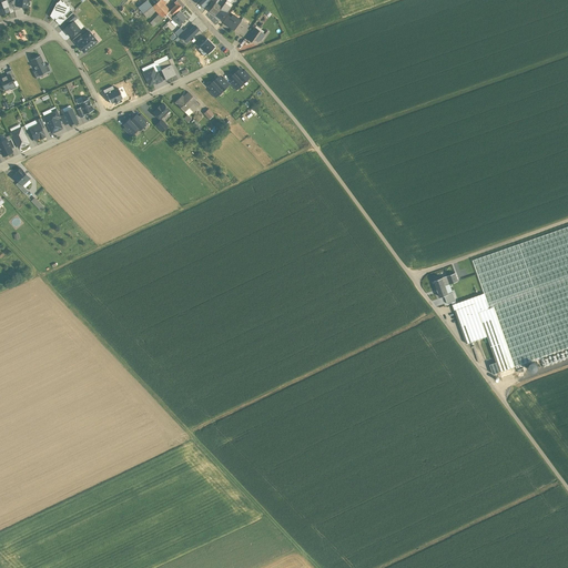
[(7,0),(0,0),(0,12),(1,14),(9,11),(7,3),(8,3),(7,0)]
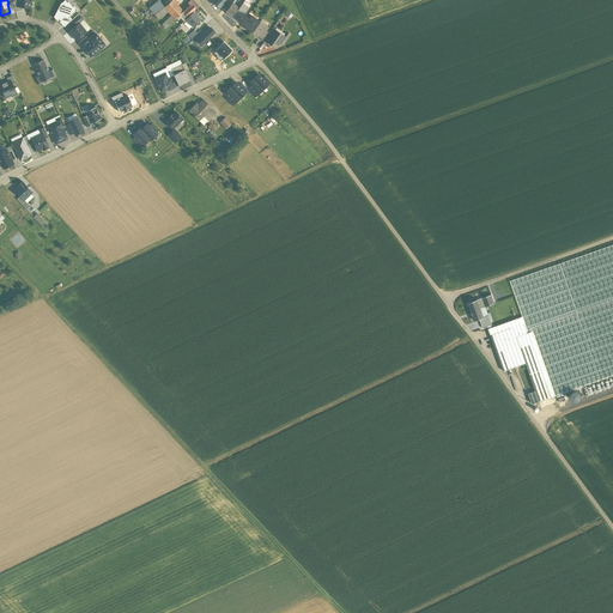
[(155,16),(165,7),(158,0),(150,8),(155,16)]
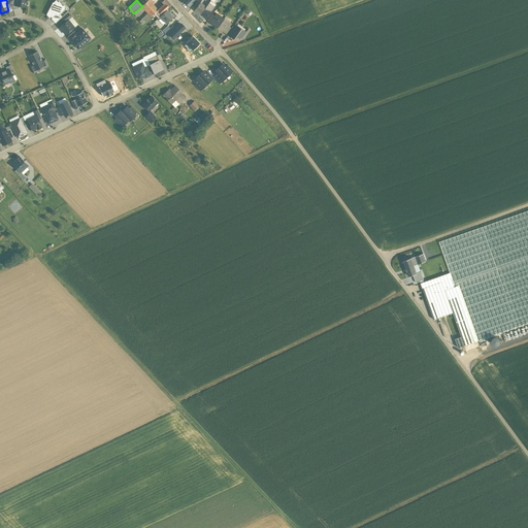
[(150,2),(149,0),(146,2),(142,6),(145,9),(149,12),(151,15),(157,10),(150,2)]
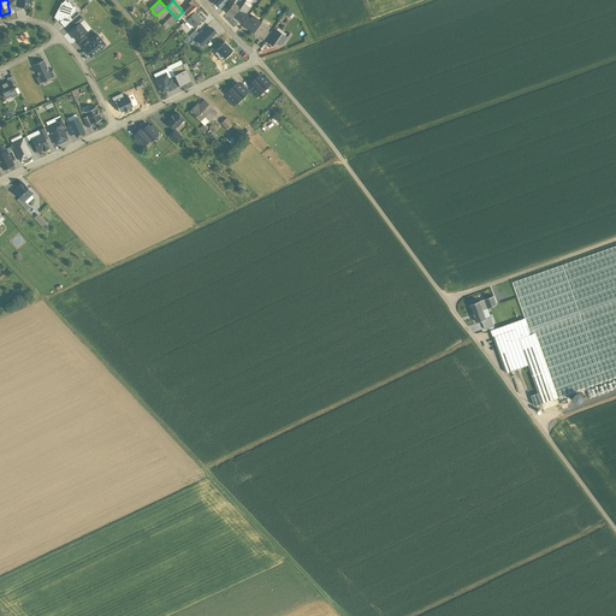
[(200,6),(194,0),(190,0),(189,1),(190,4),(190,5),(191,6),(187,11),(189,16),(200,6)]
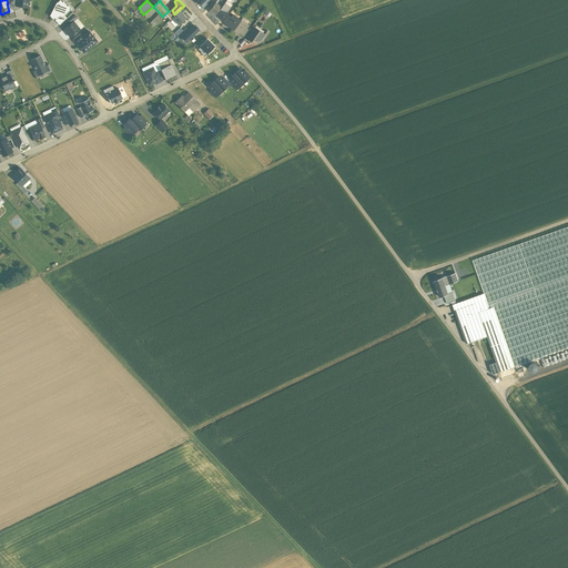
[(64,16),(71,9),(69,6),(68,7),(63,2),(60,6),(57,2),(57,3),(50,16),(53,20),(54,19),(56,20),(57,20),(61,16),(62,18),(64,16)]
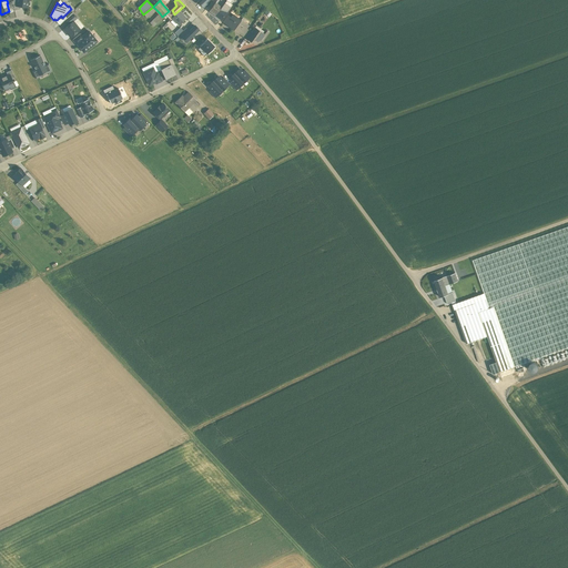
[(215,2),(209,11),(215,16),(223,4),(222,3),(220,6),(215,2)]
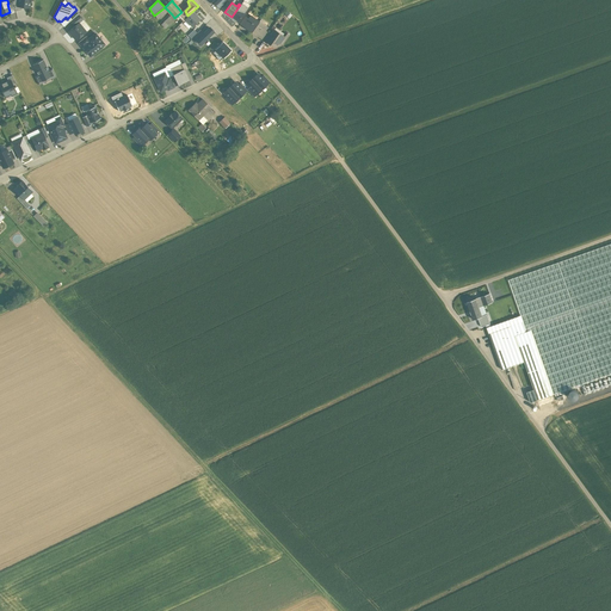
[(240,5),(232,17),(238,22),(245,12),(244,12),(248,7),(241,2),(240,5)]
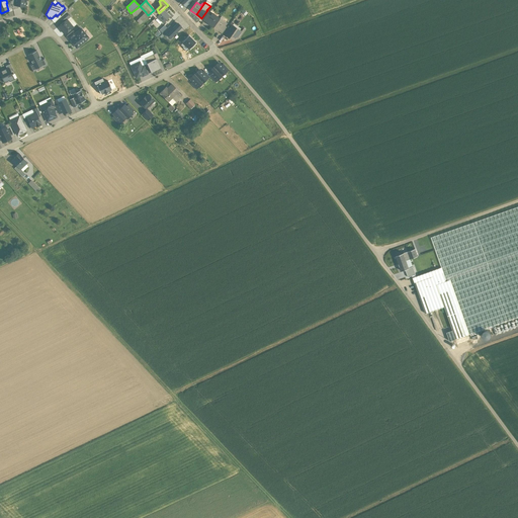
[(134,17),(143,9),(140,6),(131,13),(134,17)]
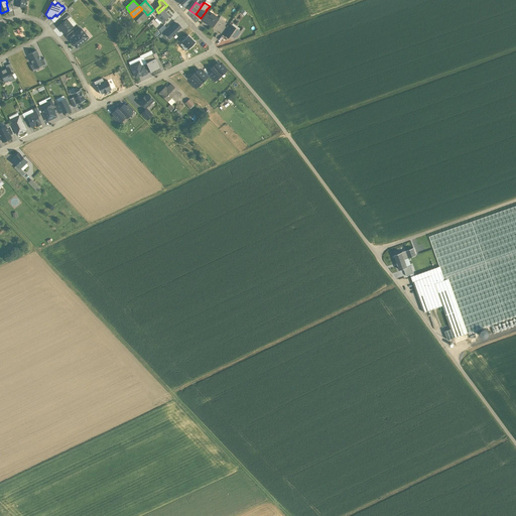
[(162,9),(155,17),(162,24),(170,17),(162,9)]
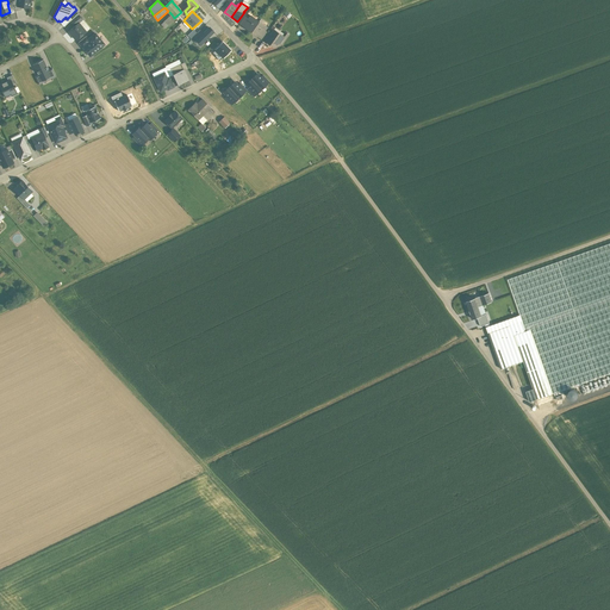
[(70,22),(75,26),(79,24),(83,20),(78,14),(72,20),(70,22)]
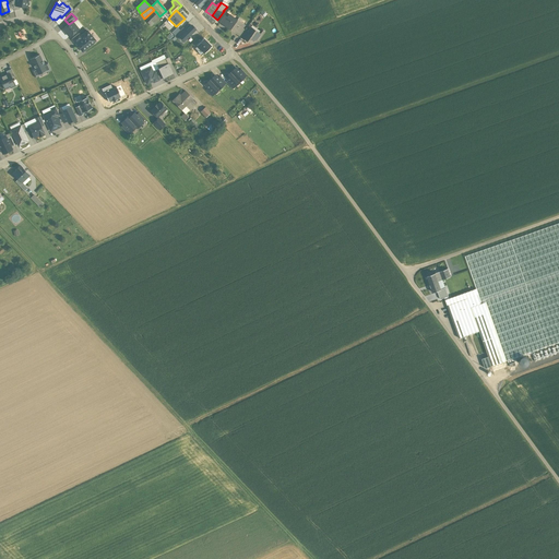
[(159,16),(157,13),(147,23),(151,26),(159,16)]
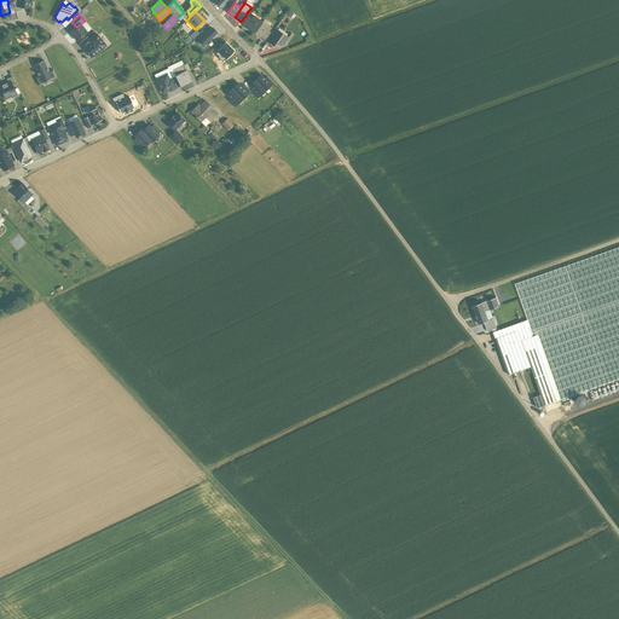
[(255,16),(252,19),(253,19),(248,25),(248,27),(255,32),(262,22),(255,16)]
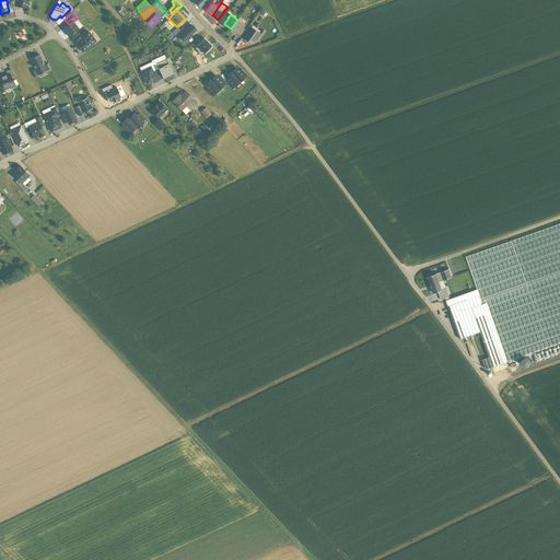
[(65,20),(66,19),(63,15),(61,18),(60,15),(56,20),(55,20),(59,25),(65,20)]
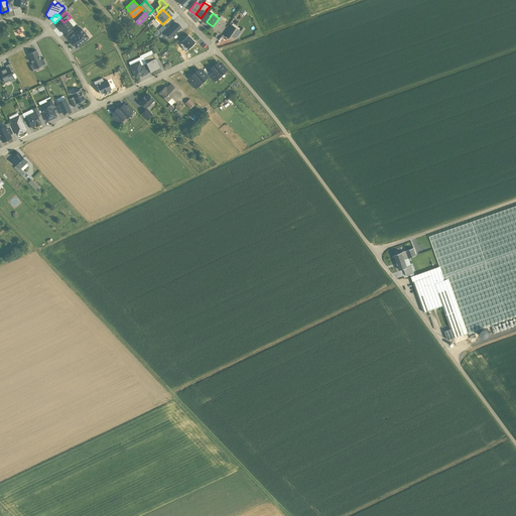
[(219,18),(213,26),(219,30),(220,31),(223,26),(224,26),(226,23),(219,18)]
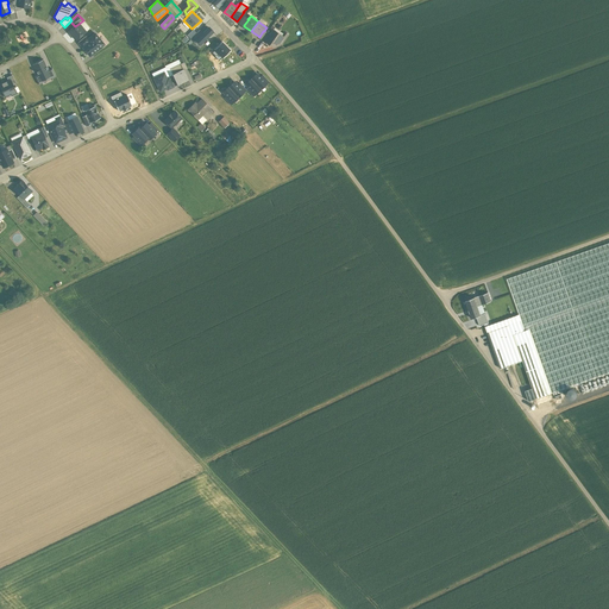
[(69,32),(75,41),(86,32),(79,24),(75,26),(69,32)]
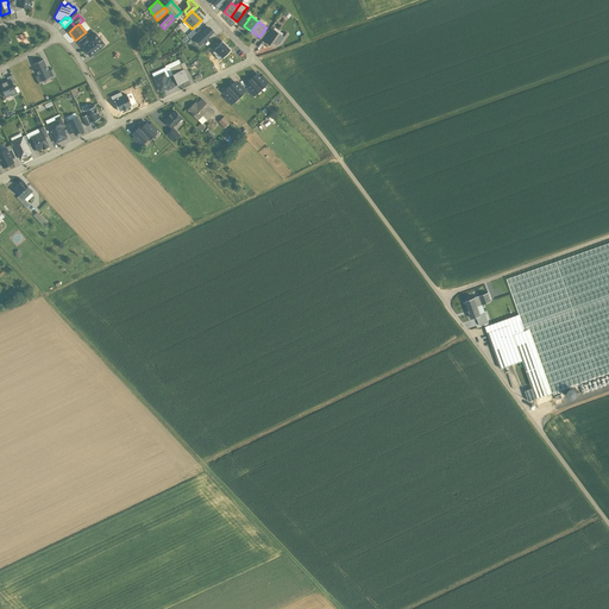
[(208,27),(202,33),(200,30),(196,33),(193,37),(198,43),(200,41),(202,43),(213,32),(208,27)]
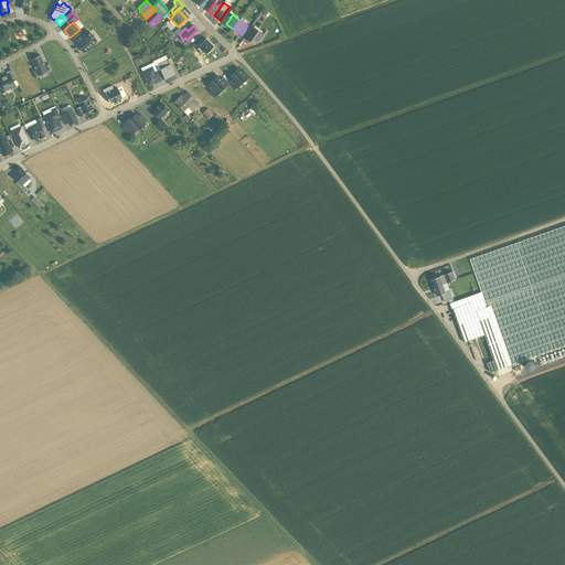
[(251,32),(246,39),(253,43),(255,43),(258,39),(257,38),(262,33),(254,28),(251,32)]
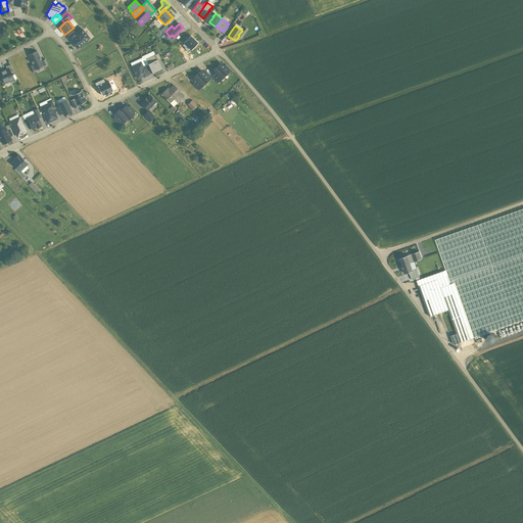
[(242,31),(238,35),(239,36),(242,38),(247,30),(244,28),(242,31)]
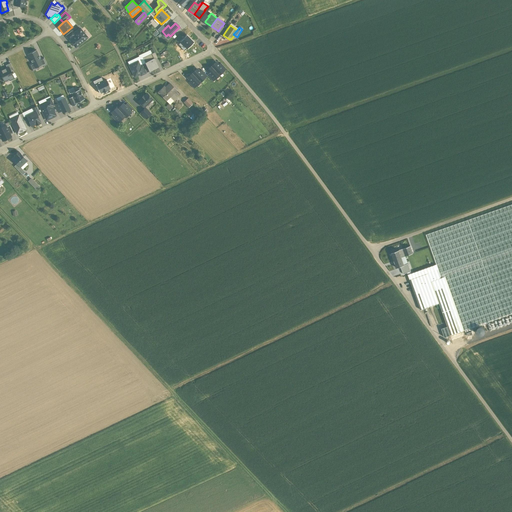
[(70,40),(76,47),(87,38),(80,28),(74,33),(76,35),(70,40)]
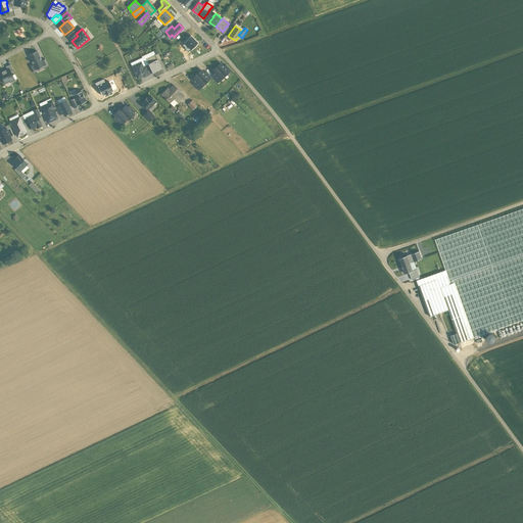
[(74,31),(67,37),(70,41),(72,41),(78,36),(76,34),(74,31)]
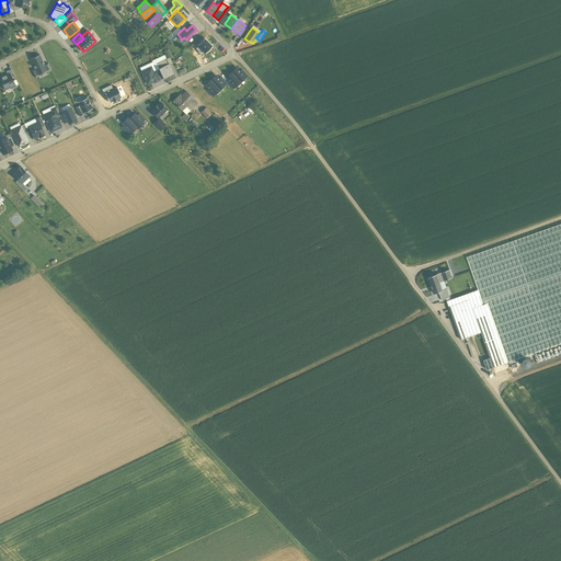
[(212,46),(204,38),(198,45),(206,53),(212,46)]
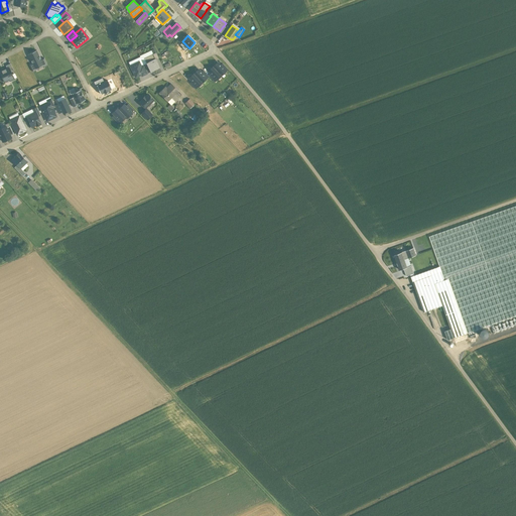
[(37,50),(27,54),(32,65),(34,70),(43,66),(41,59),(37,50)]
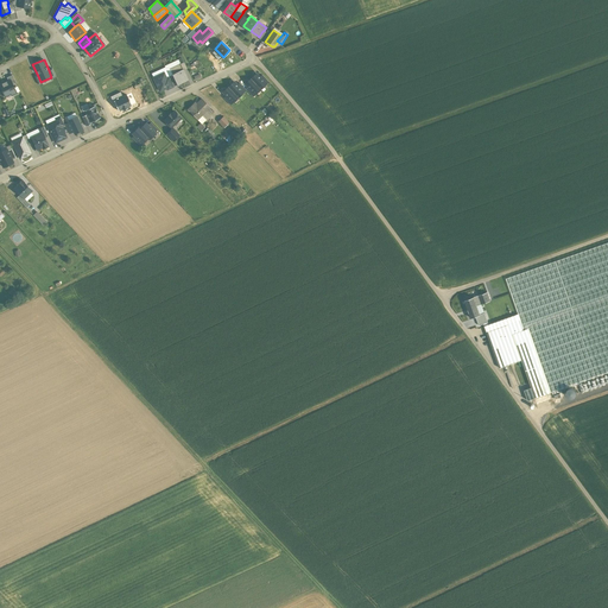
[(181,64),(170,69),(172,75),(173,75),(177,84),(188,80),(183,70),(181,64)]
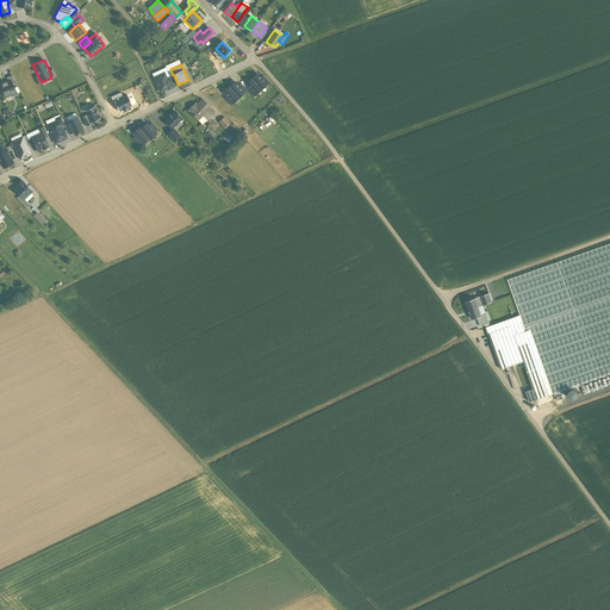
[(161,93),(175,87),(170,76),(168,78),(166,73),(154,79),(161,93)]
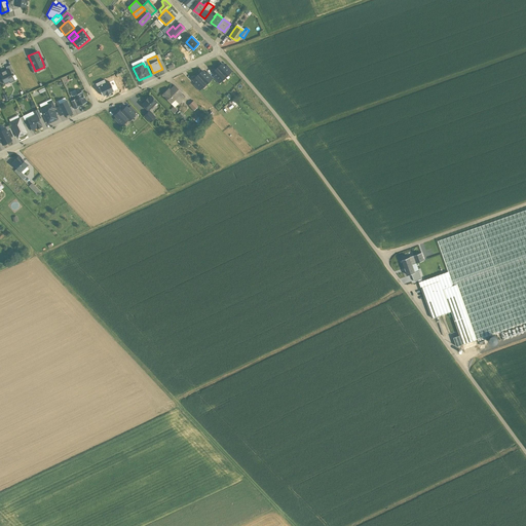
[(225,67),(222,64),(217,68),(225,77),(230,73),(224,67),(225,67)]
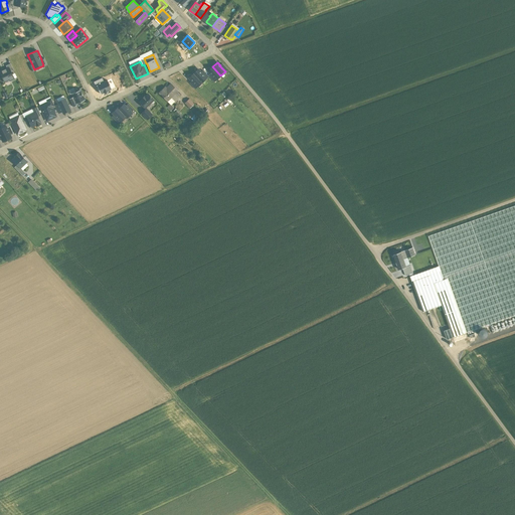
[(220,75),(212,66),(208,71),(211,74),(216,79),(220,75)]
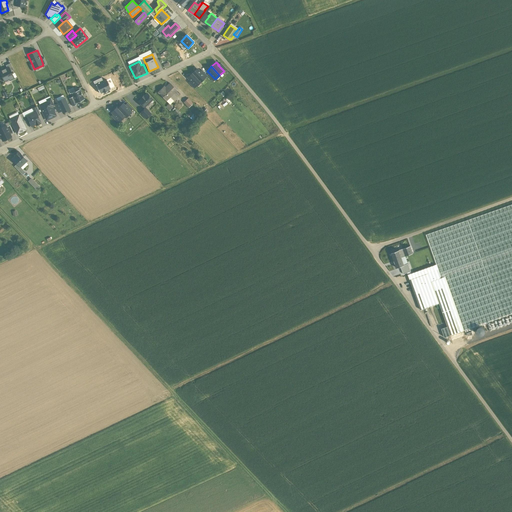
[(11,71),(9,67),(7,68),(0,71),(4,81),(10,79),(10,80),(14,78),(11,71)]
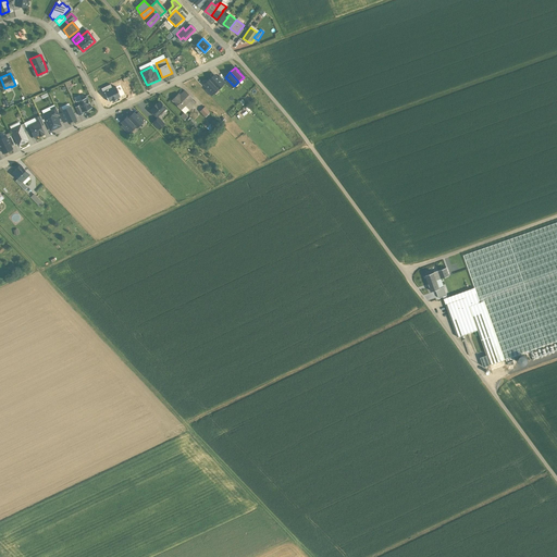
[(218,78),(214,75),(209,79),(218,89),(223,85),(217,78),(218,78)]
